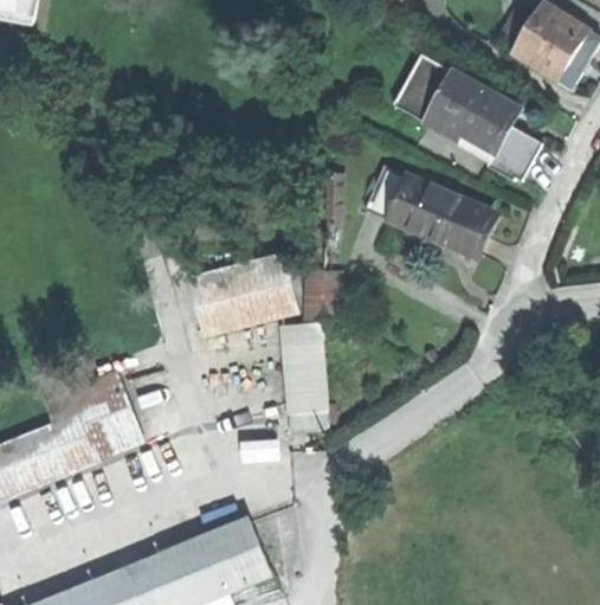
[(0,14),(11,17),(13,0),(0,0),(0,14)]
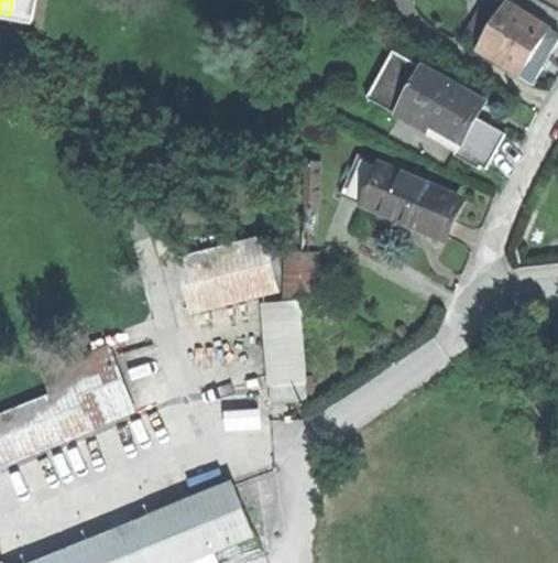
[(341,0),(364,12),(370,0),(341,0)]
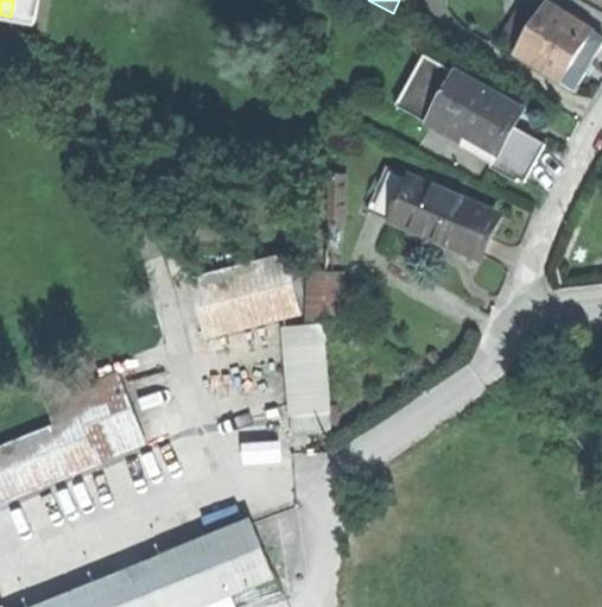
[(545,0),(515,50),(563,80),(594,29),(595,26),(552,0),(545,0)]
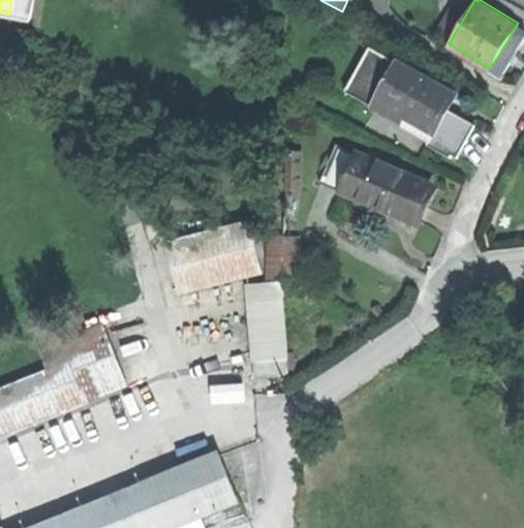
[(523,32),(523,29),(517,25),(490,69),(498,74),(512,53),(523,32)]
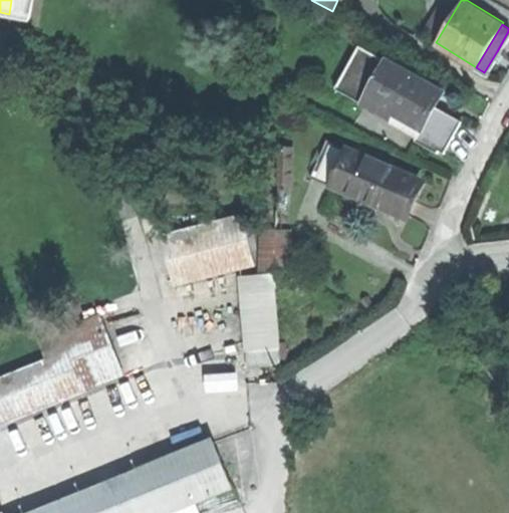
[(432,86),(356,44),(333,87),(382,114),(386,107),(422,127),(414,141),(435,152),(440,145),(445,148),(452,135),(460,120),(425,100),(432,86)]
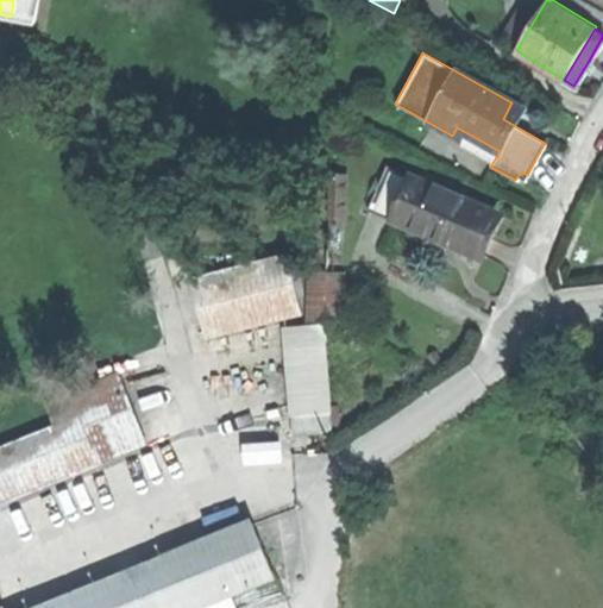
[(363,210),(390,221),(409,176),(382,165),(363,210)]
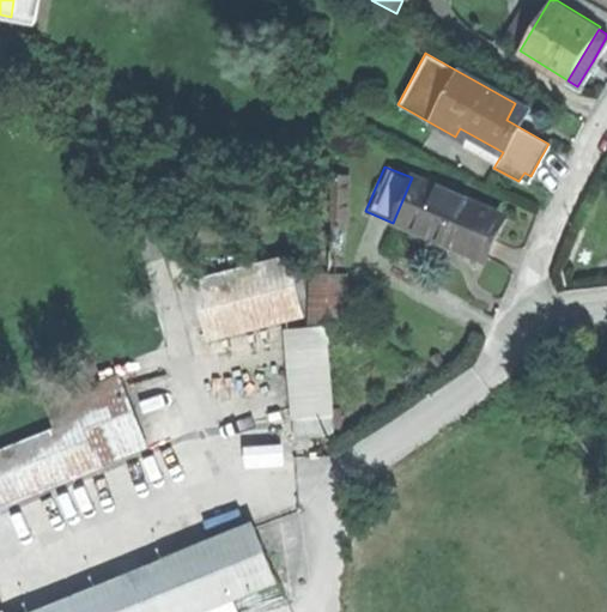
[(412,177),(393,223),(413,230),(437,241),(478,258),(486,237),(497,213),(412,177)]
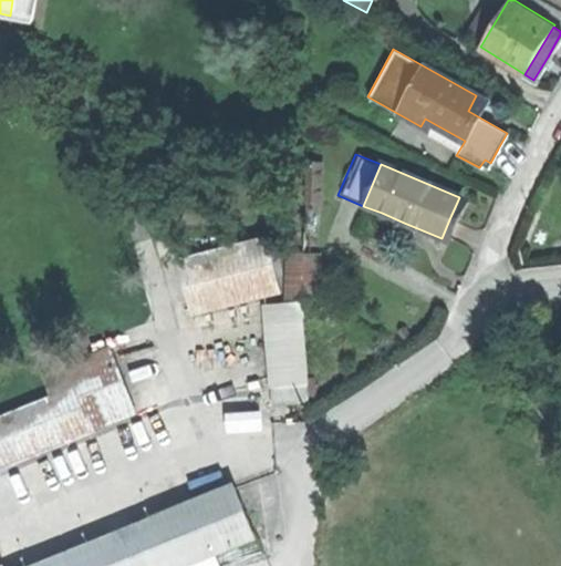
[(401,230),(404,223),(382,213),(378,220),(401,230)]
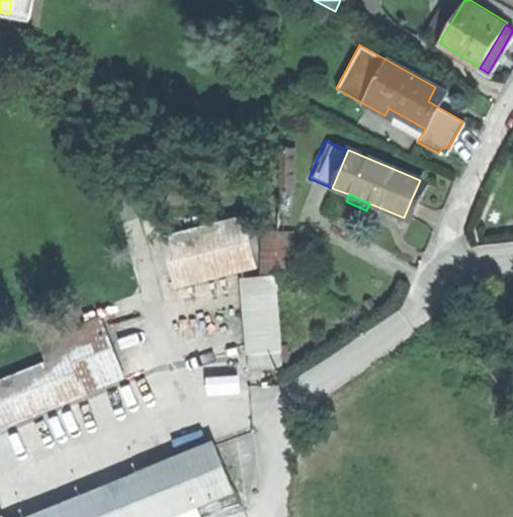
[(161,235),(172,286),(254,267),(242,216),(161,235)]
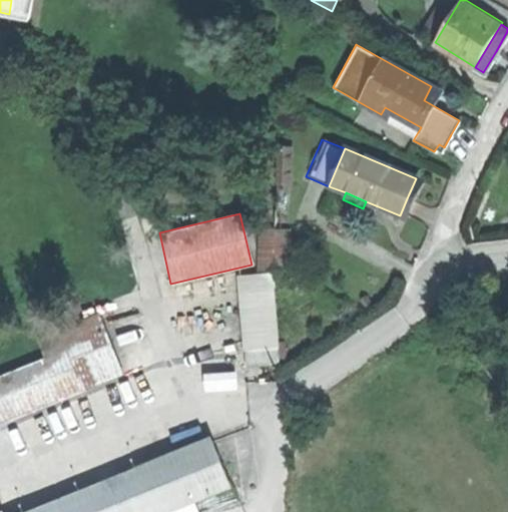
[(272,231),(273,258),(286,257),(285,230),(272,231)]
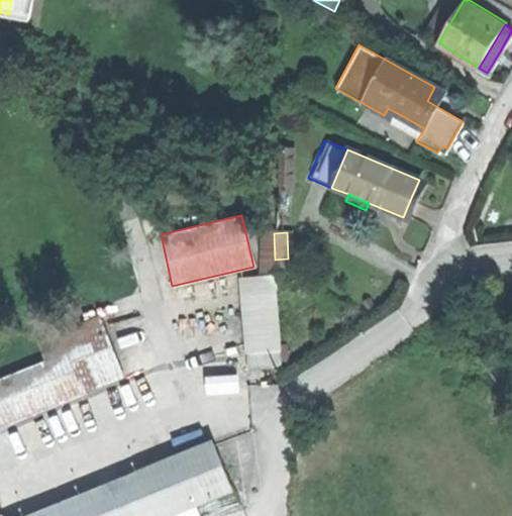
[(240,291),(246,367),(278,365),(273,289),(240,291)]
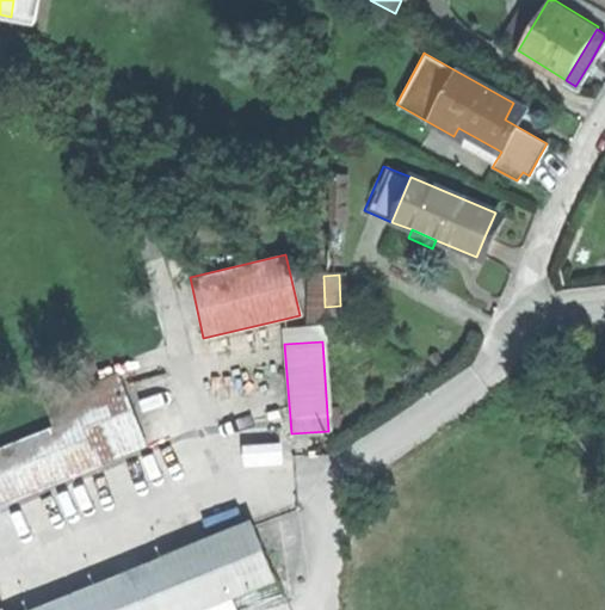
[(0,498),(143,442),(116,373),(43,401),(53,424),(0,444),(0,498)]
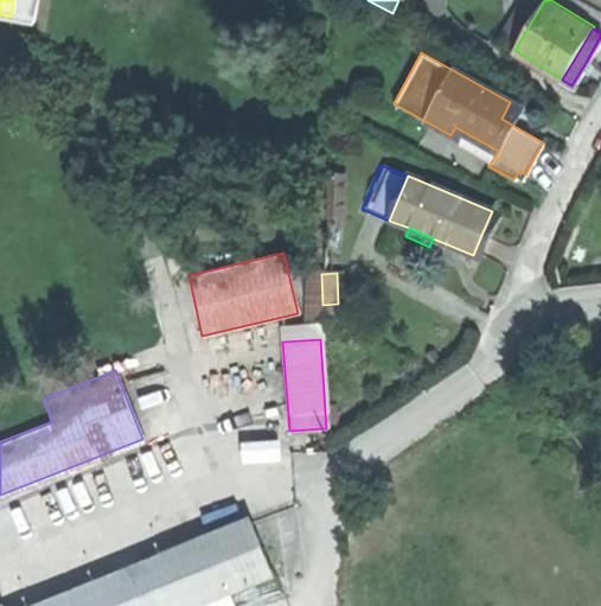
[(248,517),(27,605),(190,605),(272,573),(260,546),(248,517)]
